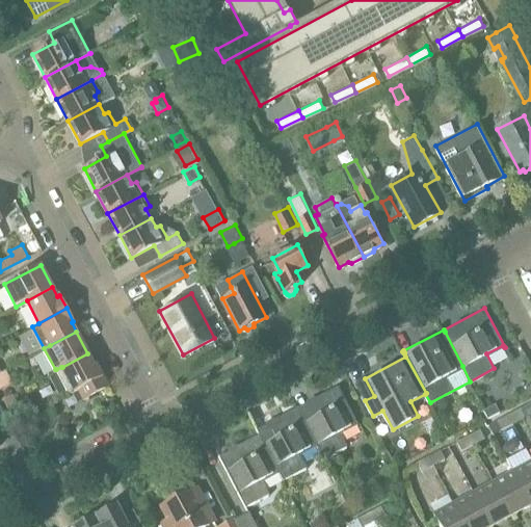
[(62,367),(61,367),(56,369),(69,393),(78,388),(83,398),(106,386),(101,376),(103,375),(97,365),(95,366),(87,353),(62,367)]
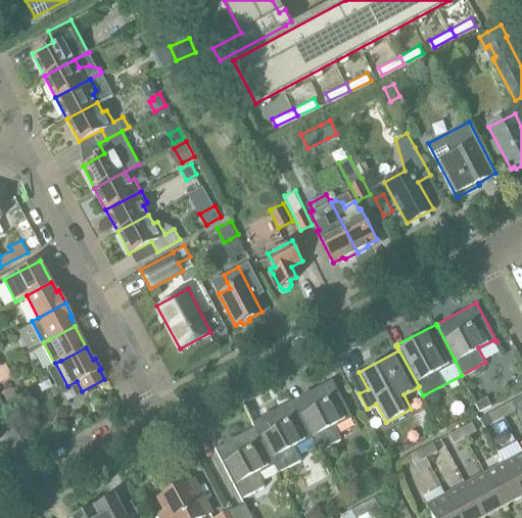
[(12,373),(7,362),(0,364),(0,379),(2,378),(12,373)]
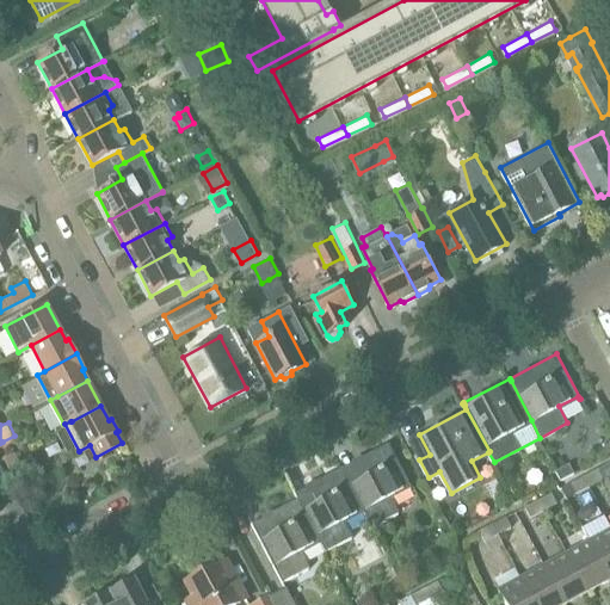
[(364,508),(363,508),(373,526),(400,512),(390,494),(410,485),(411,487),(412,486),(389,442),(343,465),(344,468),(343,469),(364,508)]
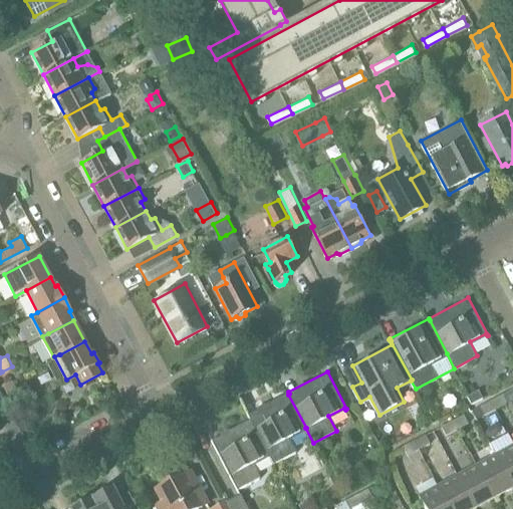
[(18,392),(12,380),(4,385),(10,397),(18,392)]
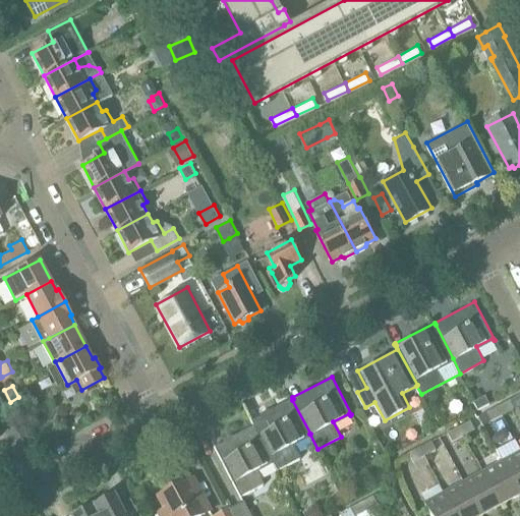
[(517,405),(519,408),(519,393),(498,405),(503,413),(517,405)]
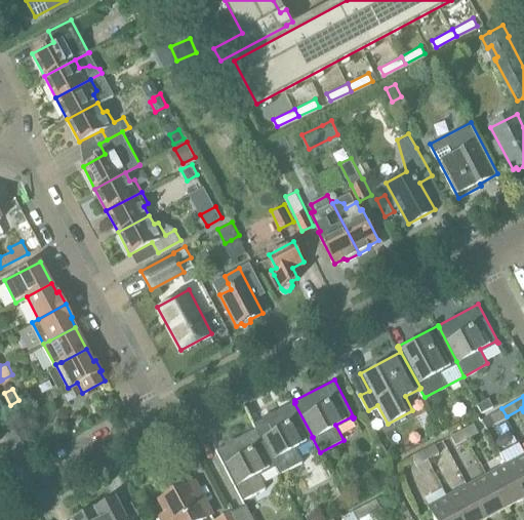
[(478,403),(482,411),(493,405),(489,397),(478,403)]
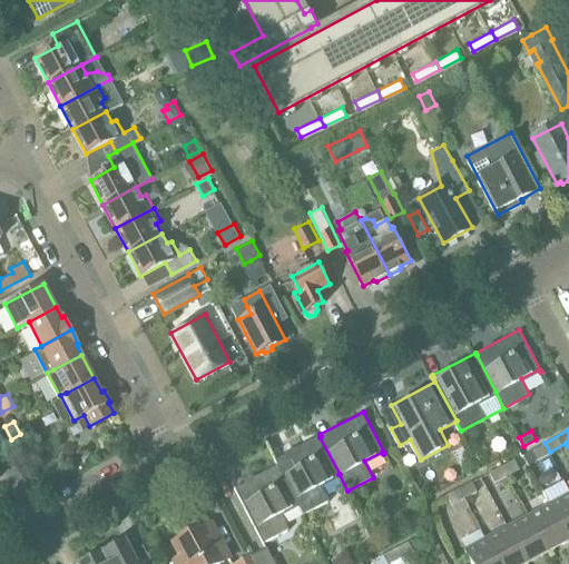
[(321,436),(320,434),(274,457),(277,464),(278,463),(298,503),(303,513),(330,500),(321,484),(339,474),(340,474),(320,437),(321,436)]
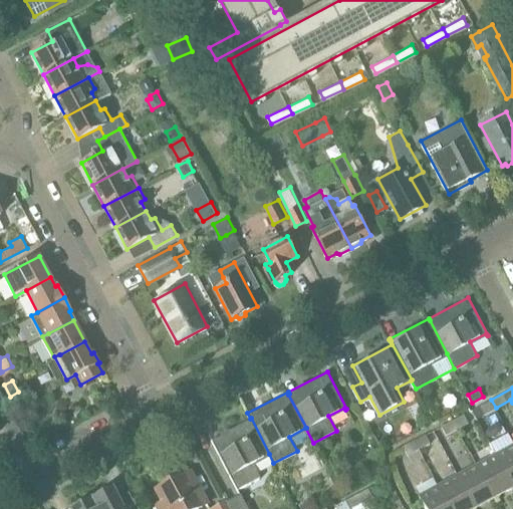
[(496,408),(491,400),(480,405),(485,414),(496,408)]
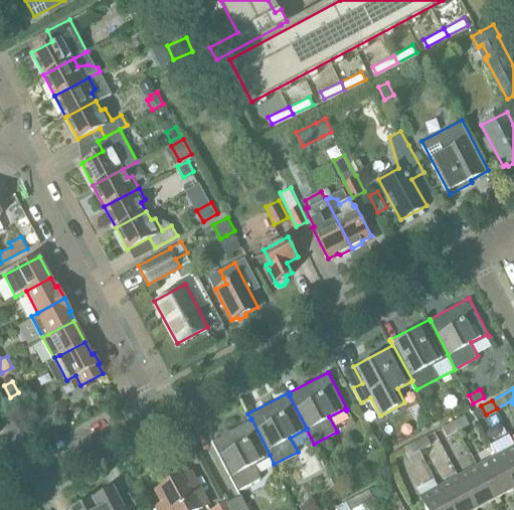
[(466,413),(454,419),(459,428),(470,421),(466,413)]
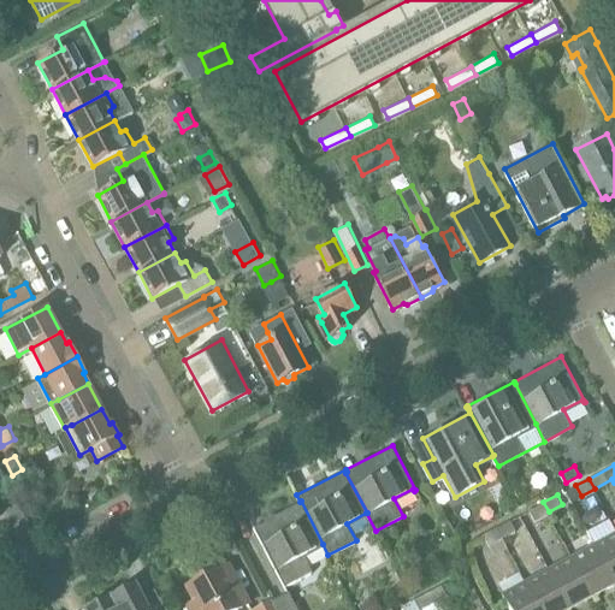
[(301,501),(300,502),(253,526),(284,586),(312,572),(303,554),(323,544),(301,501)]
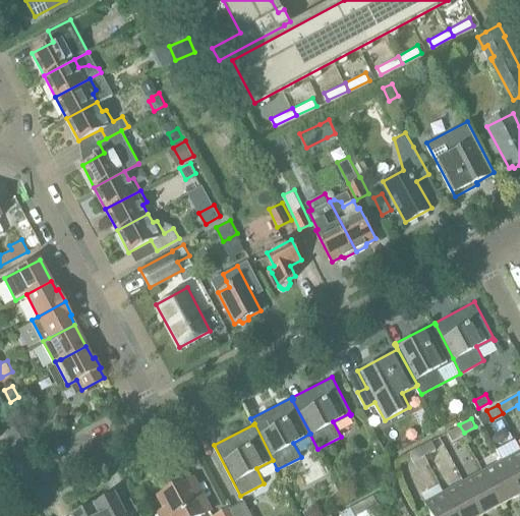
[(464,433),(459,424),(448,431),(453,439),(464,433)]
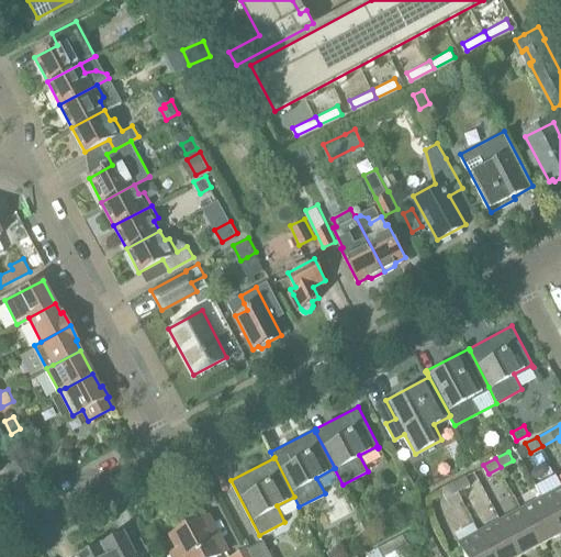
[(466,475),(453,481),(458,490),(470,483),(466,475)]
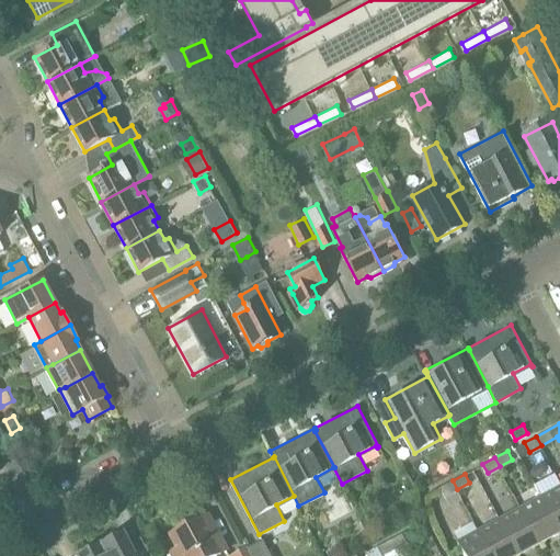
[(457,489),(453,480),(441,486),(445,496),(457,489)]
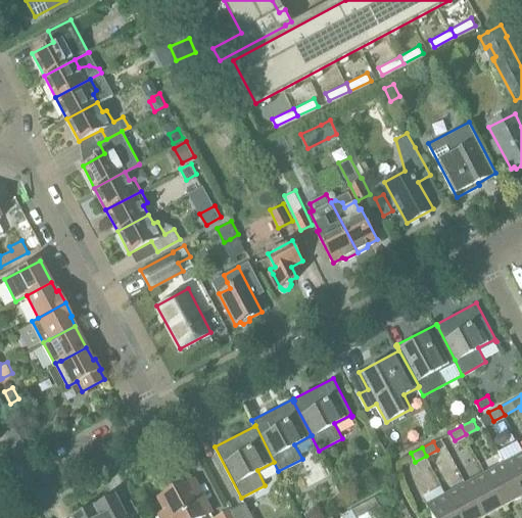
[(521,452),(505,461),(521,492),(521,452)]
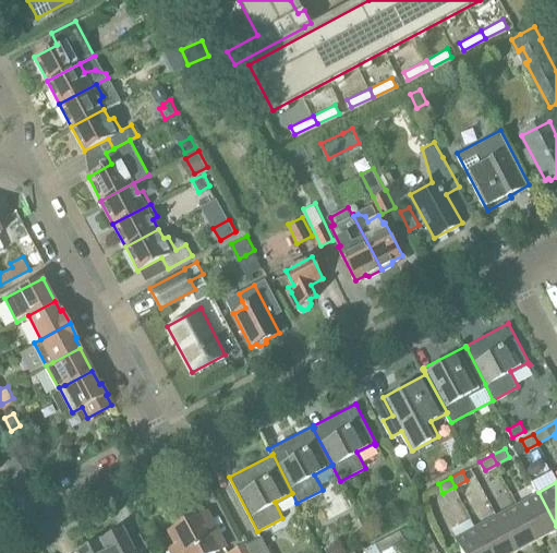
[(556,526),(539,492),(518,504),(537,540),(556,529),(556,526)]
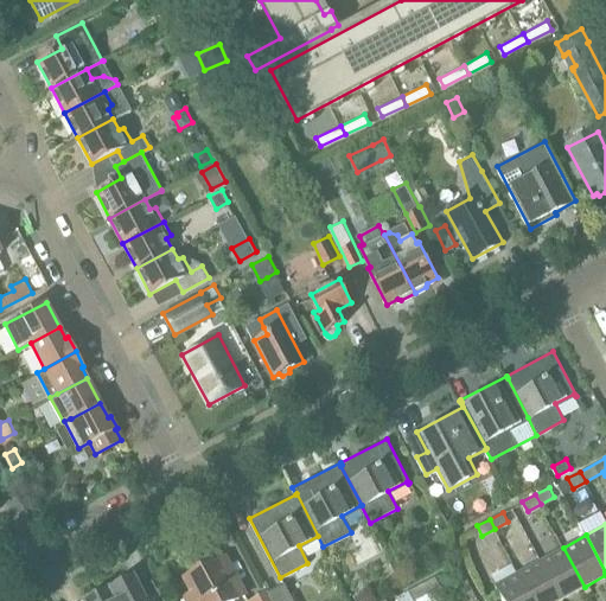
[(563,548),(541,560),(562,599),(585,587),(563,548)]
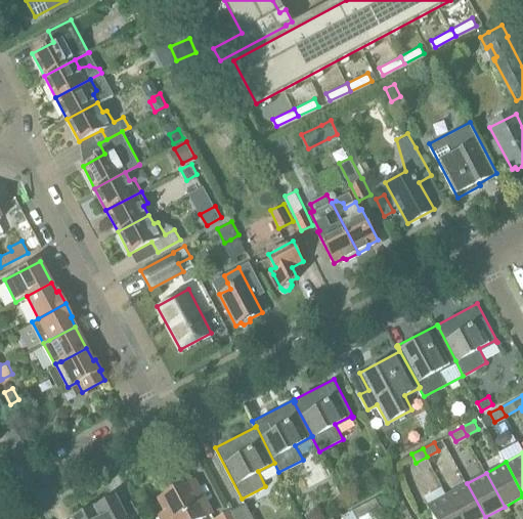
[(162,518),(198,518),(210,513),(193,479),(159,498),(165,510),(160,513),(162,518)]
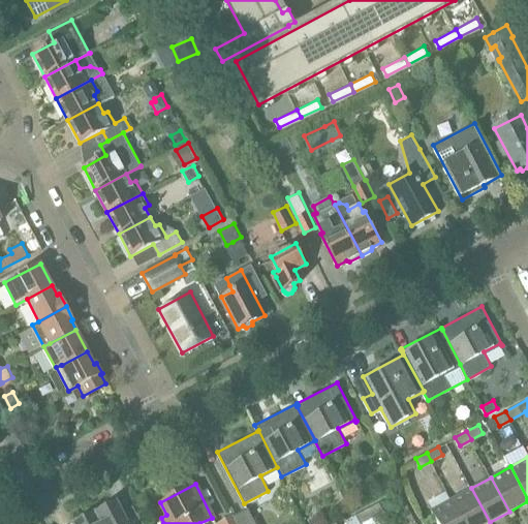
[(471,488),(452,498),(465,523),(486,523),(490,522),(471,488)]
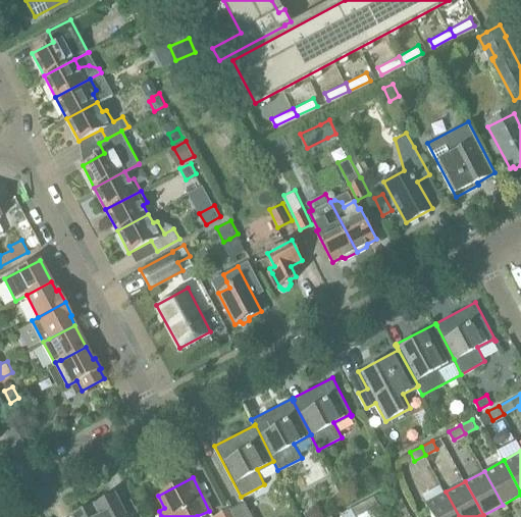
[(459,516),(446,492),(425,503),(433,516),(459,516)]
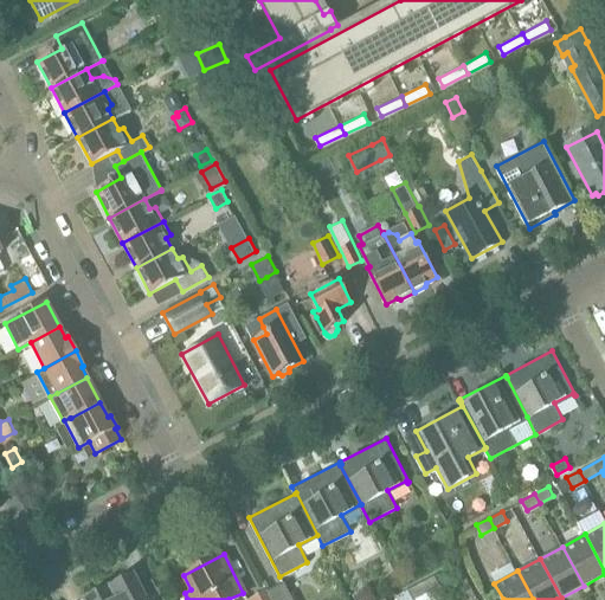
[(110,587),(116,599),(165,599),(160,591),(147,598),(135,573),(118,581),(118,582),(110,587)]
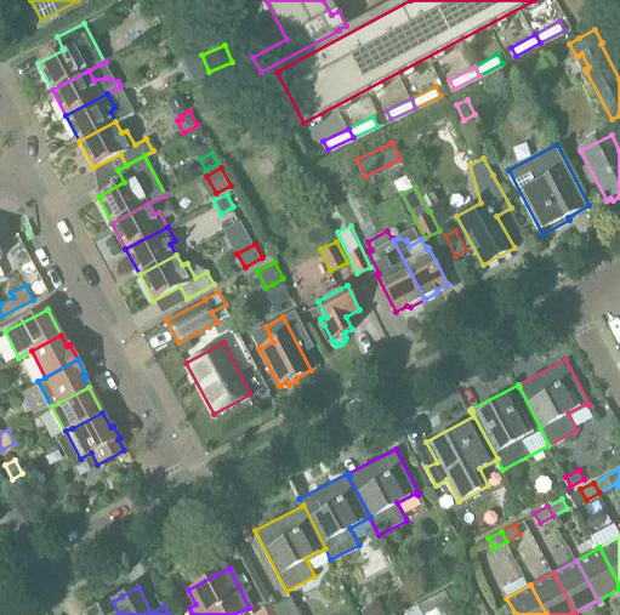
[(432,597),(437,607),(450,599),(445,590),(432,597)]
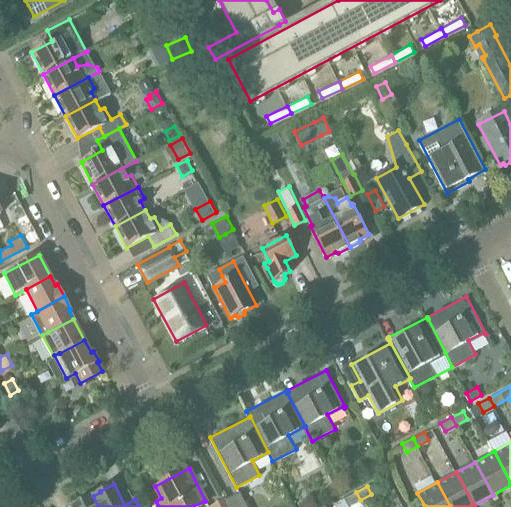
[(227,498),(231,506),(248,506),(240,490),(227,498)]
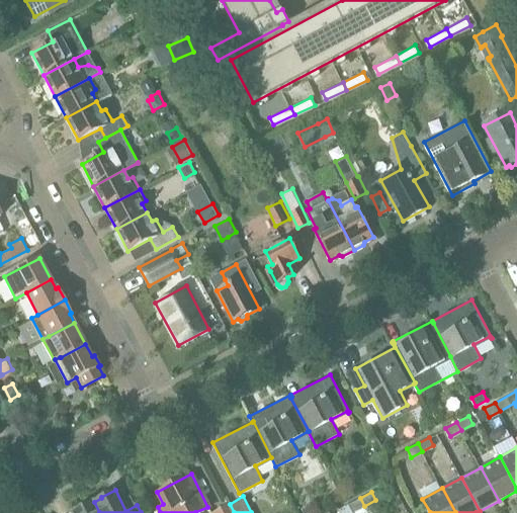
[(364,506),(360,498),(349,503),(353,512),(364,506)]
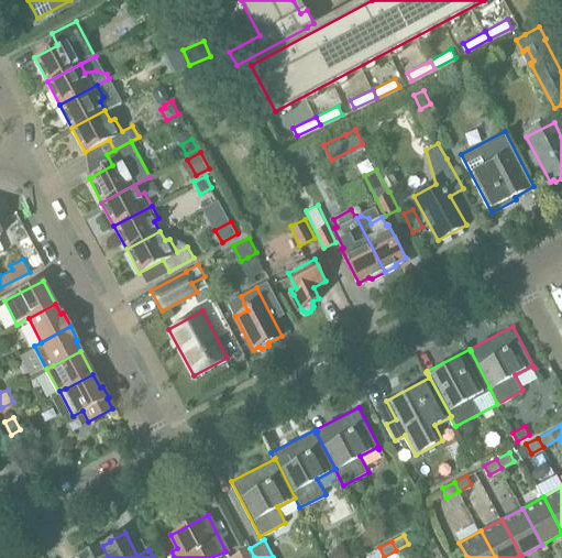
[(108,557),(102,546),(94,550),(92,549),(78,557),(108,557)]
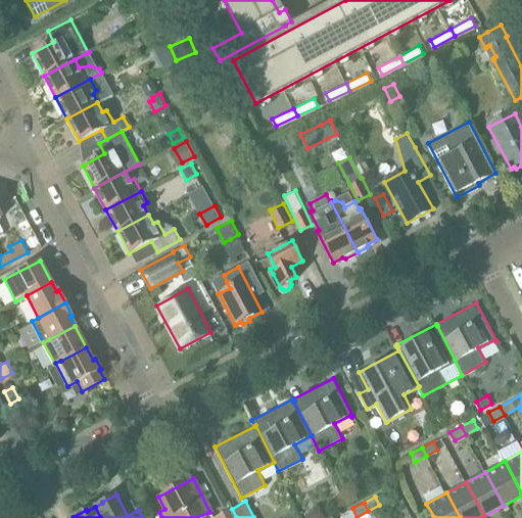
[(231,507),(214,516),(212,517),(236,517),(232,509),(231,507)]
